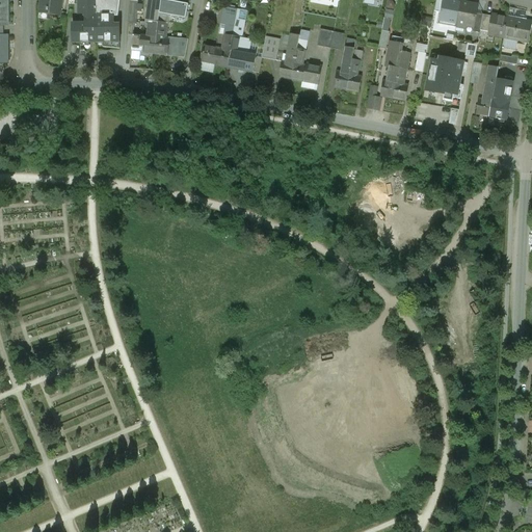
[(41,0),(40,10),(61,14),(62,0),(41,0)]
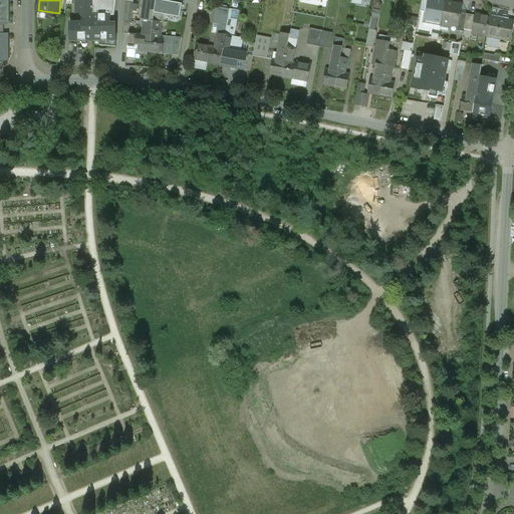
[(80,14),(80,25),(81,42),(93,42),(93,26),(92,0),(74,0),(75,15),(80,14)]
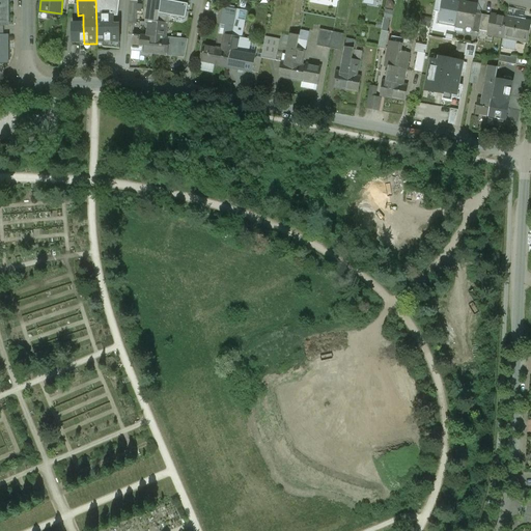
[(147,0),(145,23),(148,24),(147,37),(156,38),(158,23),(159,15),(161,0),(147,0)]
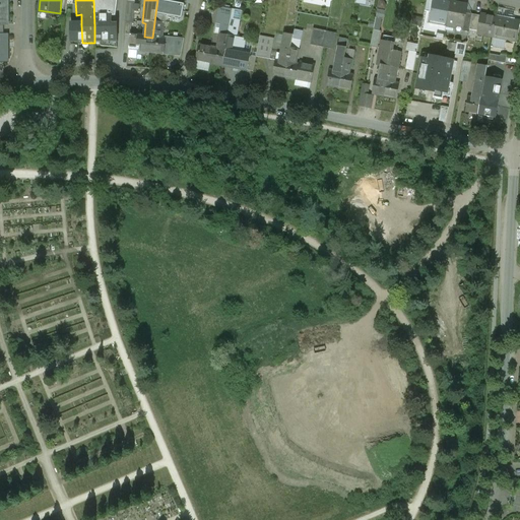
[(170,2),(159,0),(157,0),(155,14),(165,15),(182,18),(184,5),(170,2)]
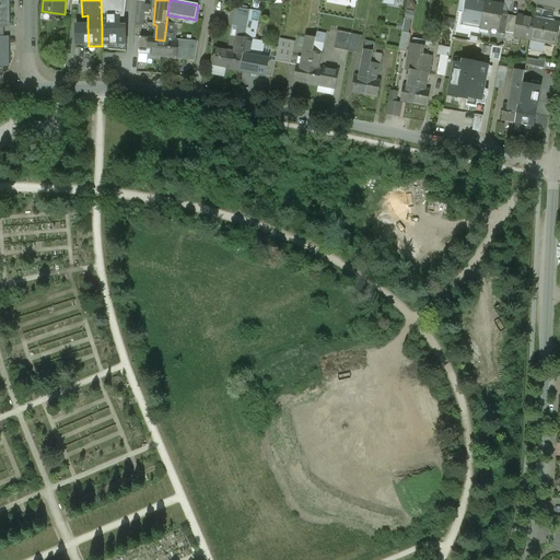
[(480,26),(485,2),(474,0),(471,0),(466,0),(466,6),(465,10),(464,12),(464,13),(462,26),(480,30),(480,26)]
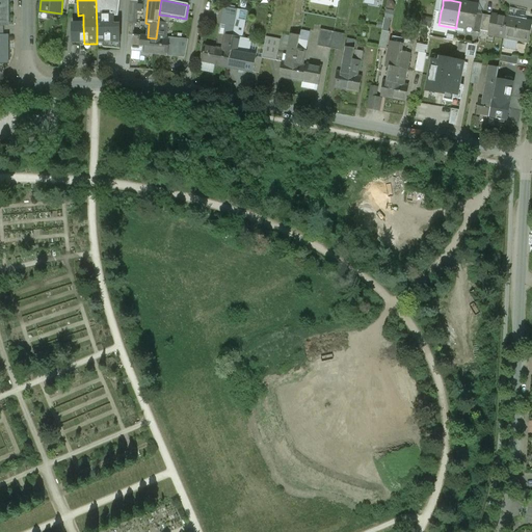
[(395,9),(397,3),(390,1),(388,7),(395,9)]
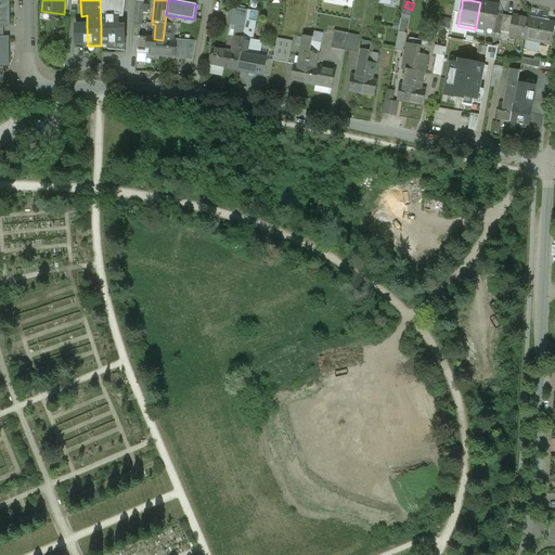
[(143,2),(136,2),(134,25),(141,25),(142,25),(143,2)]
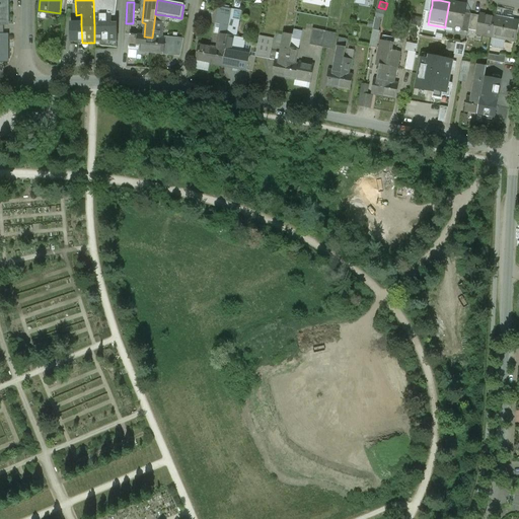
[(466,6),(449,2),(445,24),(461,27),(462,27),(465,14),(466,6)]
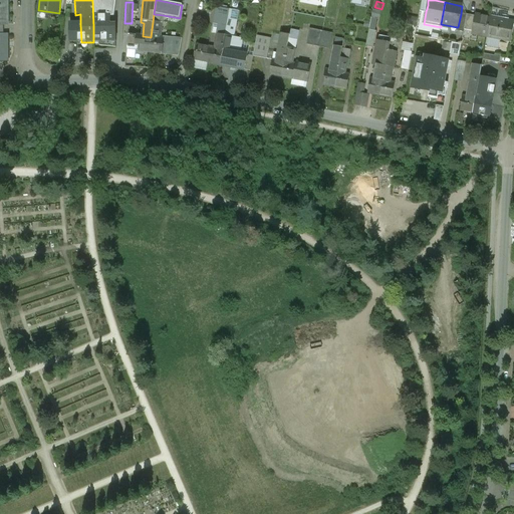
[(230,10),(217,7),(214,24),(218,25),(227,26),(230,10)]
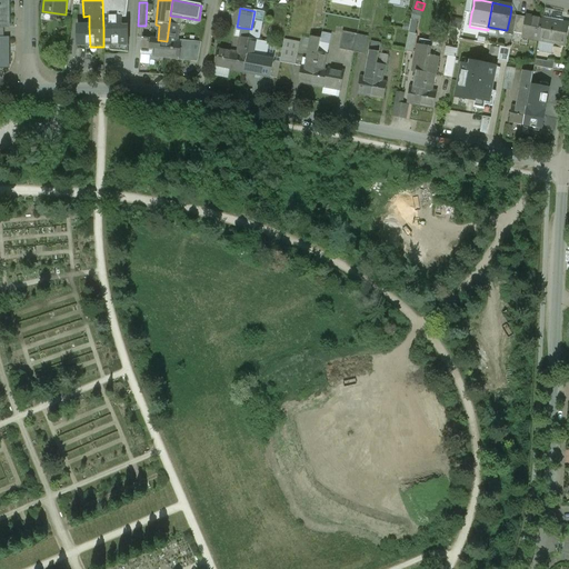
[(419,12),(412,11),(409,33),(415,35),(419,12)]
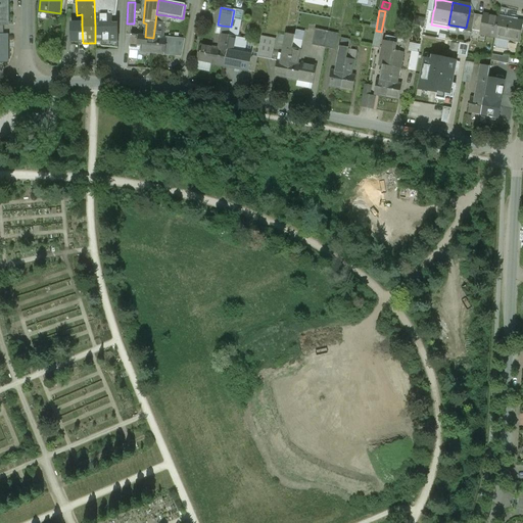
[(165,15),(156,14),(155,22),(164,24),(165,15)]
